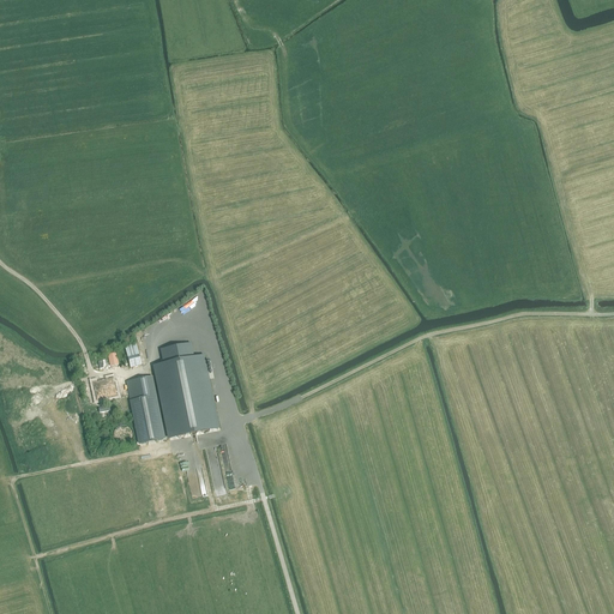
[(125,347),(131,368),(142,366),(136,344),(125,347)]
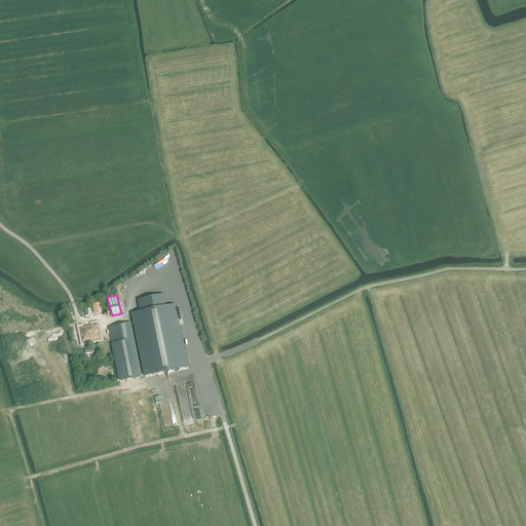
[(182,347),(176,316),(174,306),(164,308),(162,296),(139,301),(142,312),(133,314),(138,339),(139,345),(146,375),(186,367),(183,351),(182,347)]
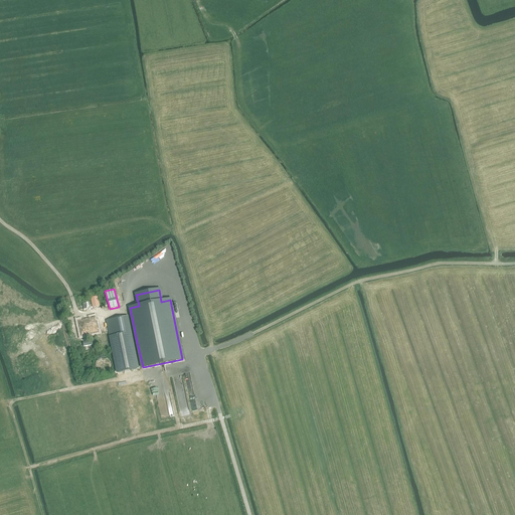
[(91,298),(93,307),(100,306),(98,296),(91,298)]
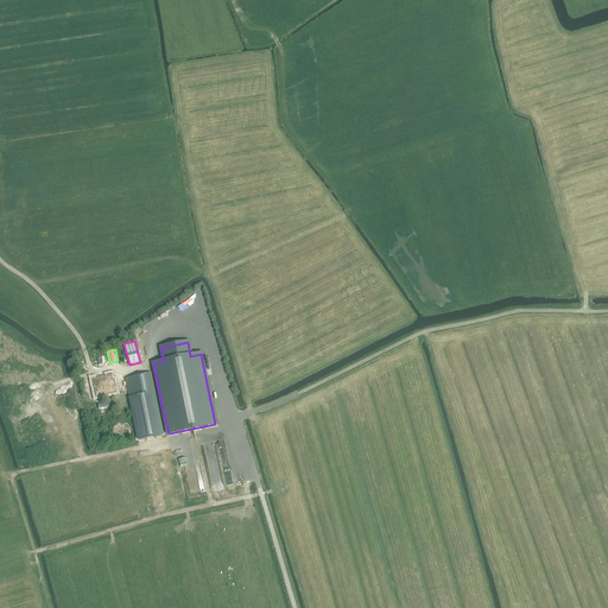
[(112,374),(92,379),(95,398),(116,393),(114,380),(113,380),(112,374)]
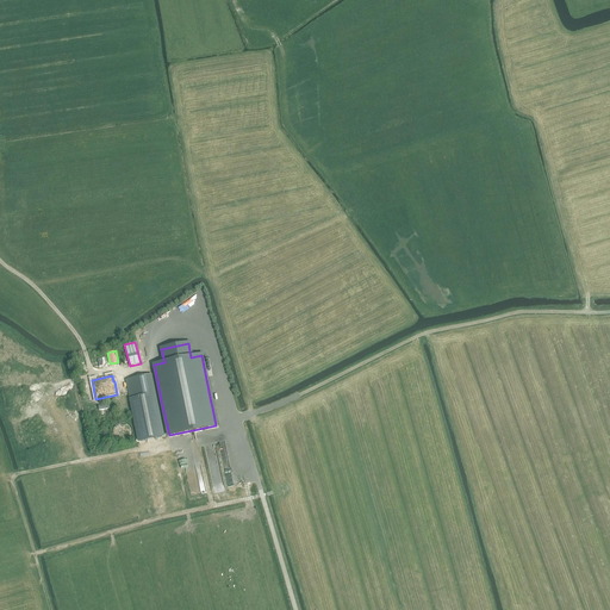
[(150,375),(126,380),(138,442),(154,439),(163,437),(154,393),(150,375)]
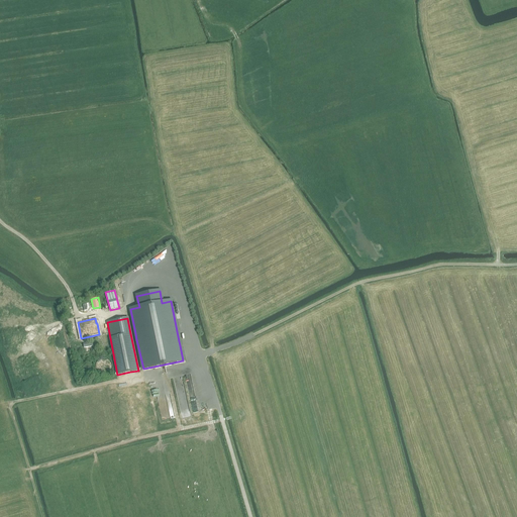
[(93,347),(99,346),(98,341),(82,344),(83,349),(88,348),(89,351),(93,350),(93,347)]
